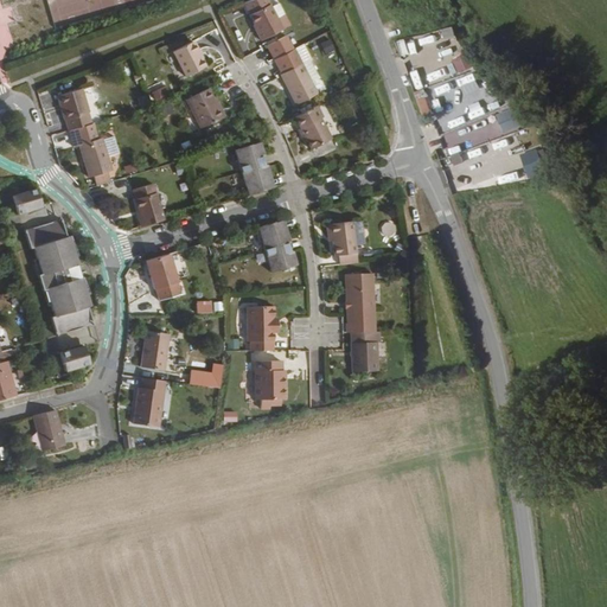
[(274,4),(272,0),(251,0),(247,2),(257,23),(264,37),(285,26),(280,16),(274,4)]
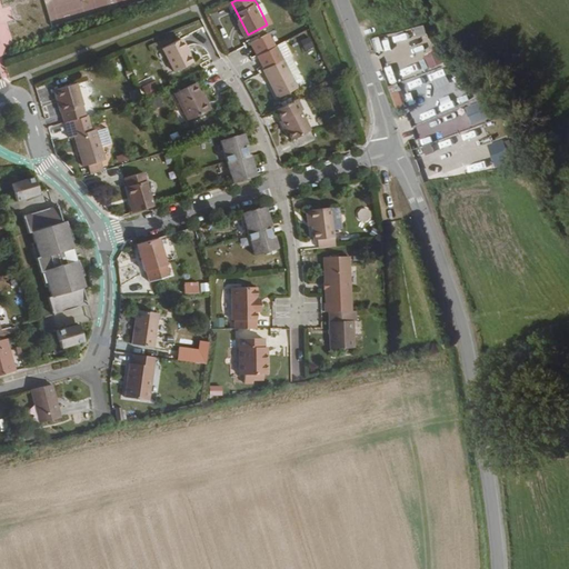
[(262,15),(270,12),(263,0),(262,0),(257,3),(262,15)]
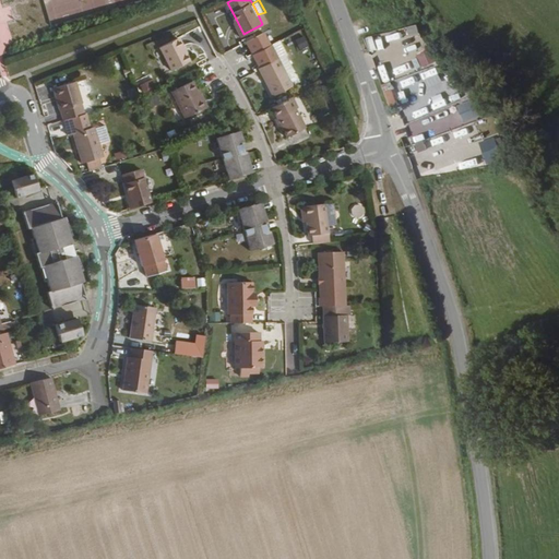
[(212,11),(204,15),(211,30),(218,26),(212,11)]
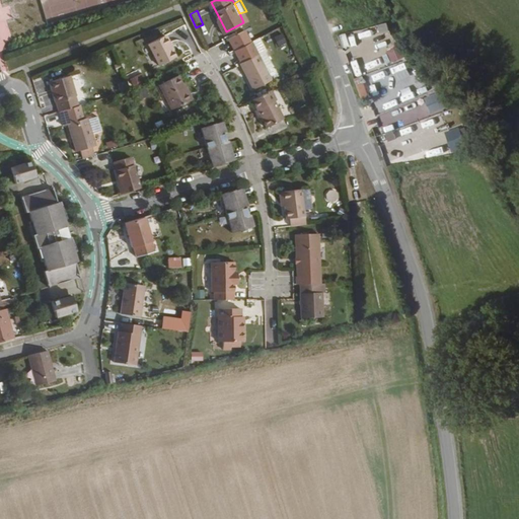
[(385,23),(376,25),(378,34),(387,31),(385,23)]
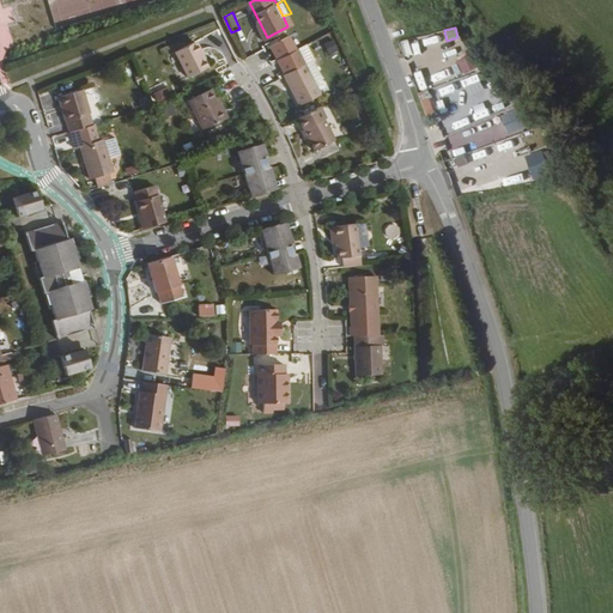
[(335,38),(327,42),(332,53),(340,49),(335,38)]
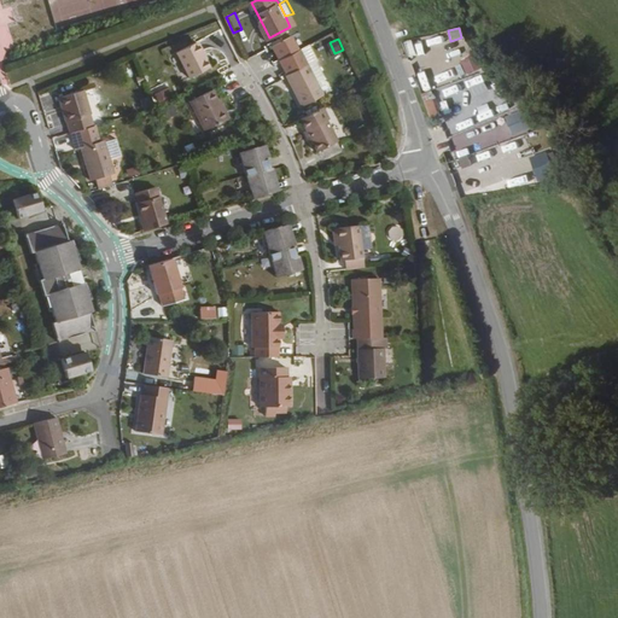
[(198,41),(178,51),(191,76),(211,66),(198,41)]
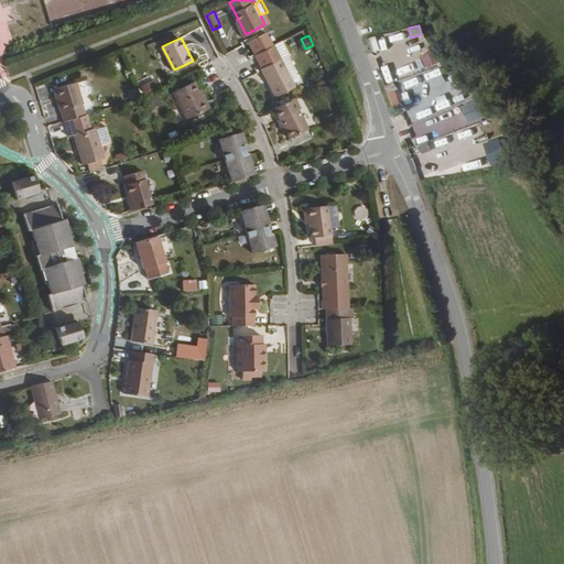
[(291,72),(290,69),(283,57),(275,43),(256,53),(270,80),(278,95),(297,85),(291,72)]
